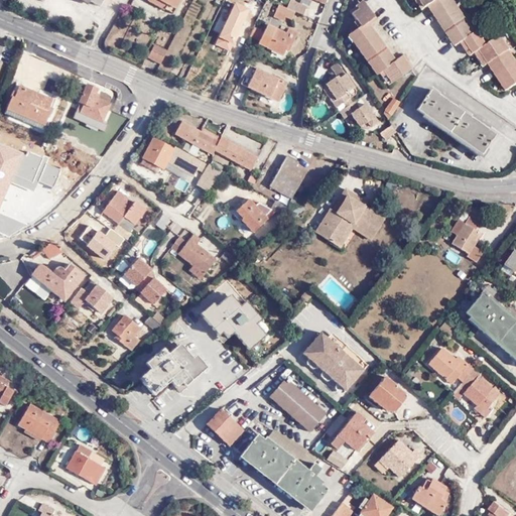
[(160,0),(165,3),(163,8),(171,12),(177,0),(160,0)]
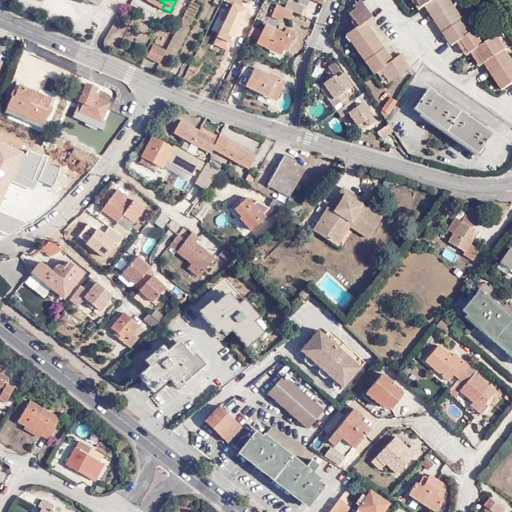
[(292,10),(295,2),(289,0),(284,0),(282,6),(292,10)]
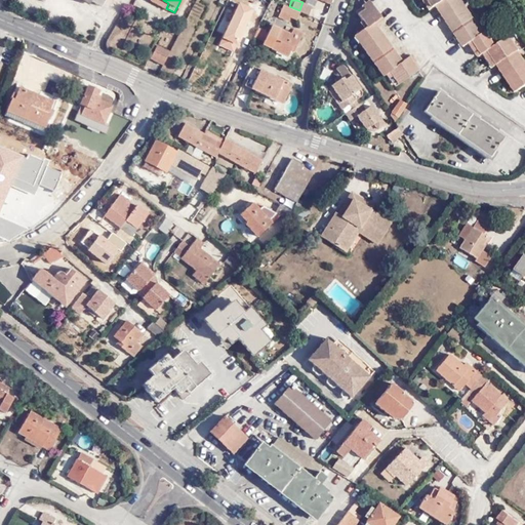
[(368,0),(362,4),(364,8),(371,3),(368,0)]
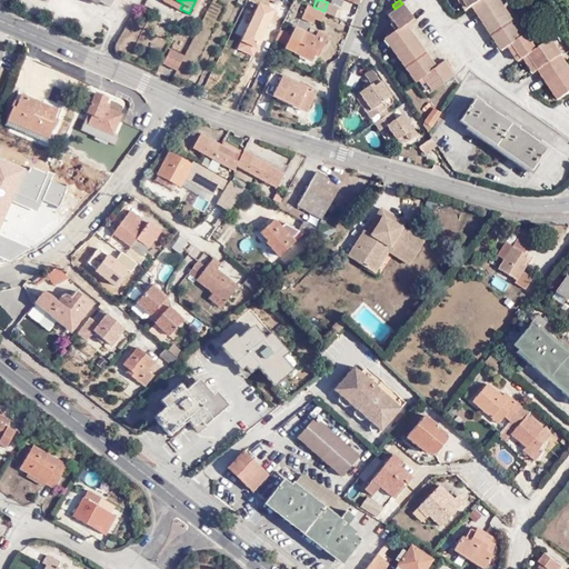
[(470,9),(465,0),(459,0),(467,11),(470,9)]
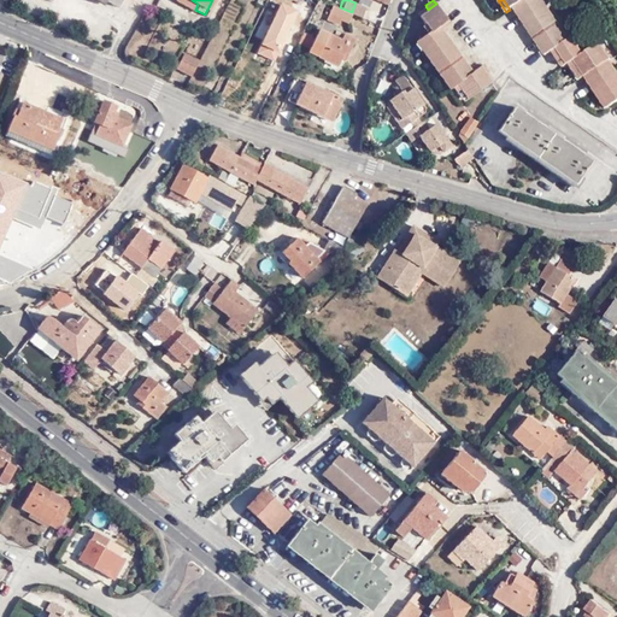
[(565,41),(539,0),(523,0),(517,5),(548,53),(551,52),(557,48),(566,65),(570,63),(575,60),(586,75),(589,72),(606,62),(610,59),(599,42),(583,53),(573,37),(569,40),(565,41)]
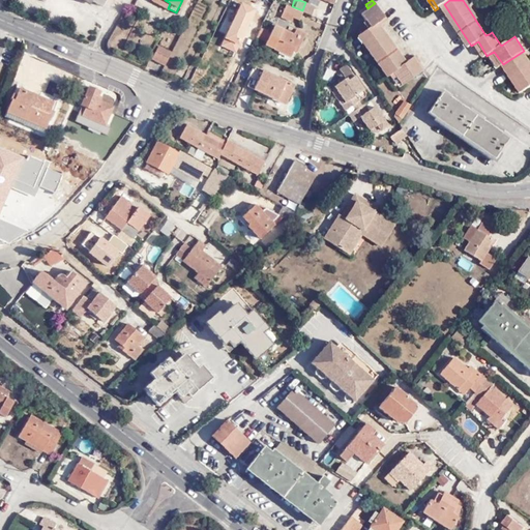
[(467,0),(463,0),(486,35),(489,34),(467,0)]
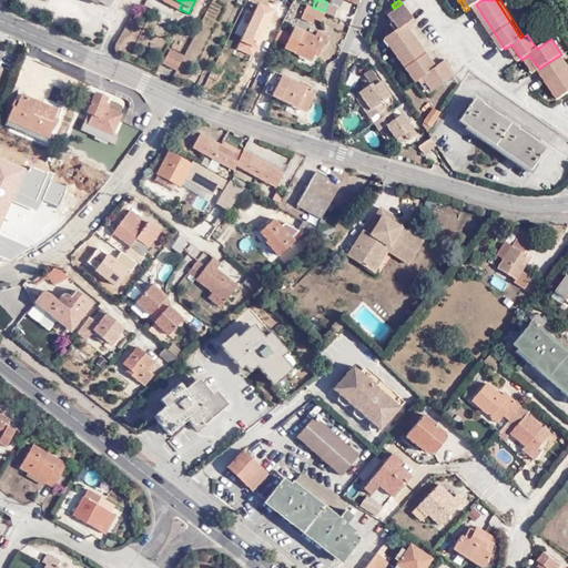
[(324,11),(332,16),(336,6),(327,2),(324,11)]
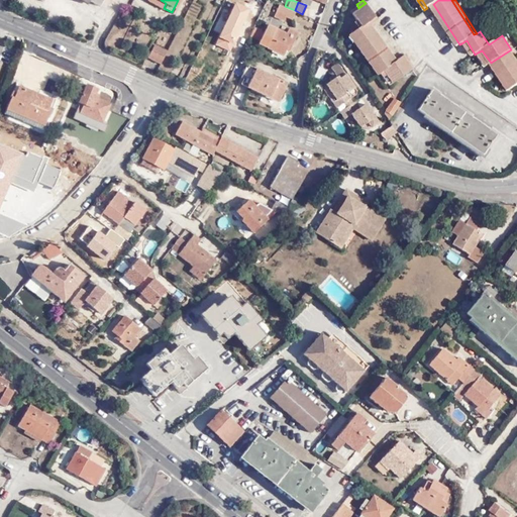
[(235,3),(216,43),(228,48),(247,8),(235,3)]
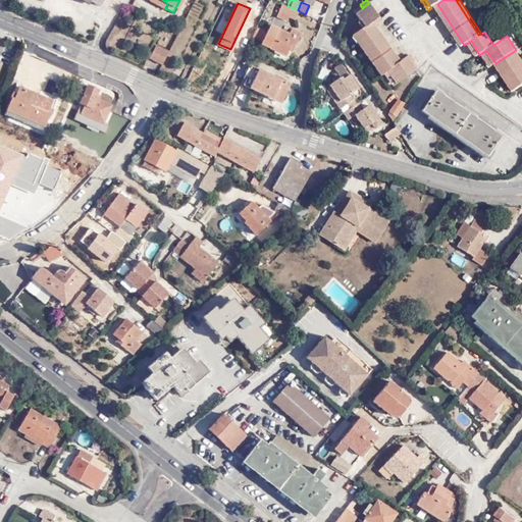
[(295,18),(298,10),(288,6),(280,3),(276,15),(285,19),(288,15),(295,18)]
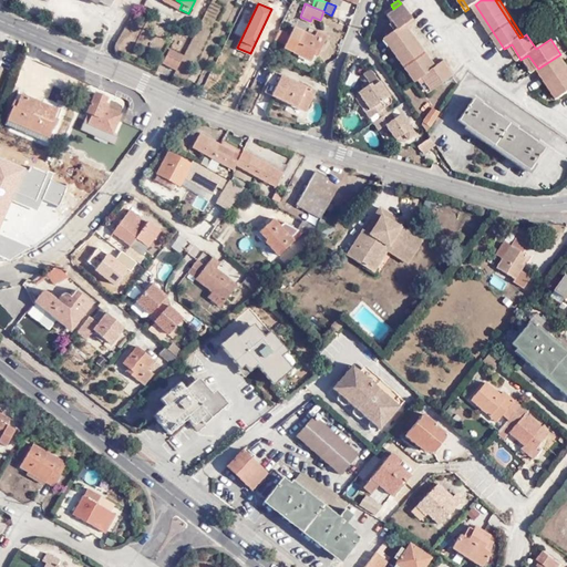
[(401,3),(393,9),(387,14),(395,28),(384,35),(415,79),(419,76),(429,90),(450,74),(445,68),(445,66),(441,60),(430,68),(401,26),(411,18),(401,3)]
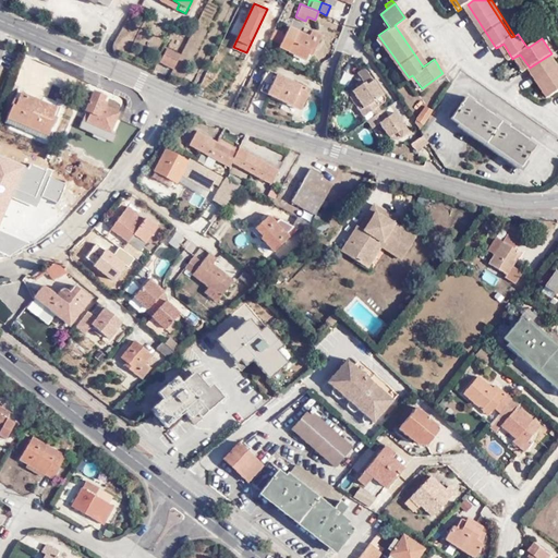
[(468,4),(464,7),(493,50),(496,48),(468,4)]
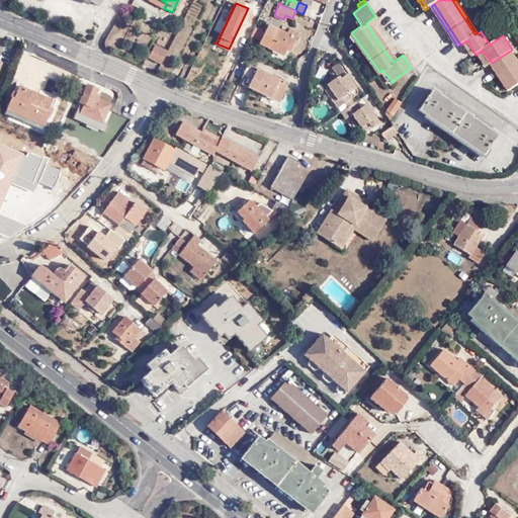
[(264,31),(259,40),(258,44),(284,56),(287,50),(290,44),(293,46),(299,33),(288,27),(286,32),(268,23),(264,31)]
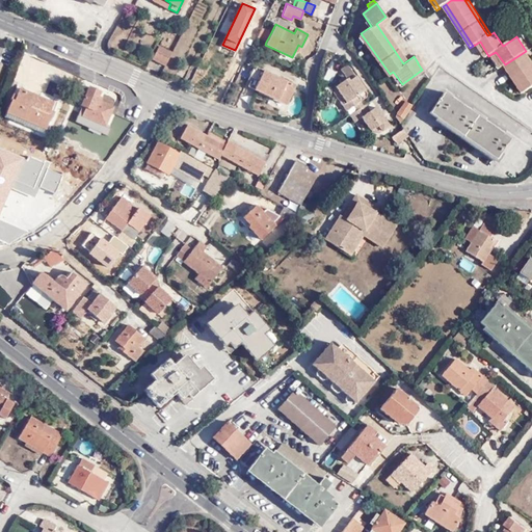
[(261,28),(258,34),(257,36),(266,42),(271,32),(261,28)]
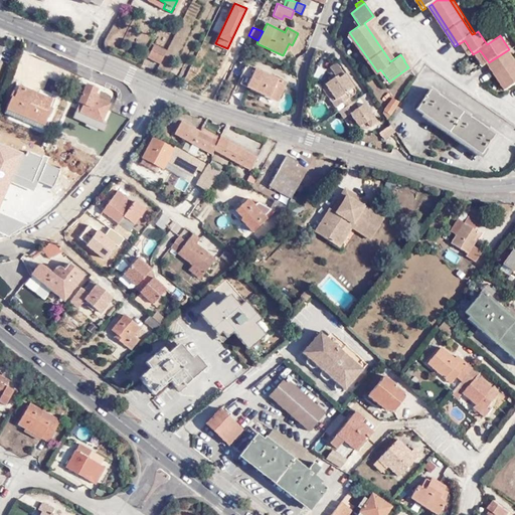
[(465,40),(460,43),(469,56),(473,54),(465,40)]
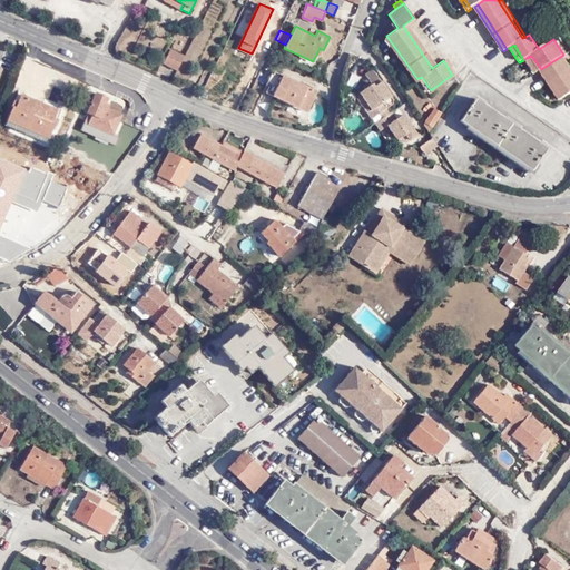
[(163,61),(177,69),(185,55),(170,47),(163,61)]
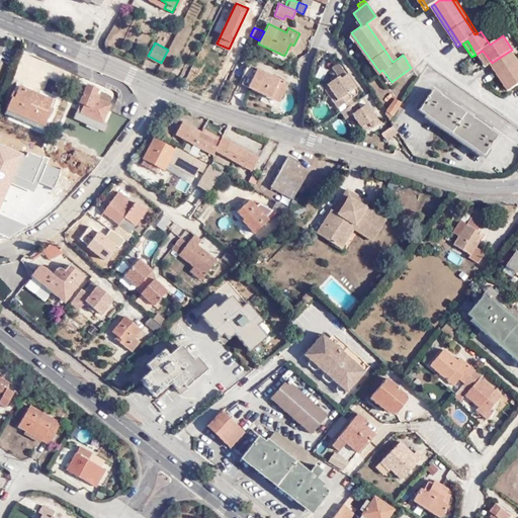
[(517,60),(512,51),(512,50),(509,52),(517,66),(517,60)]
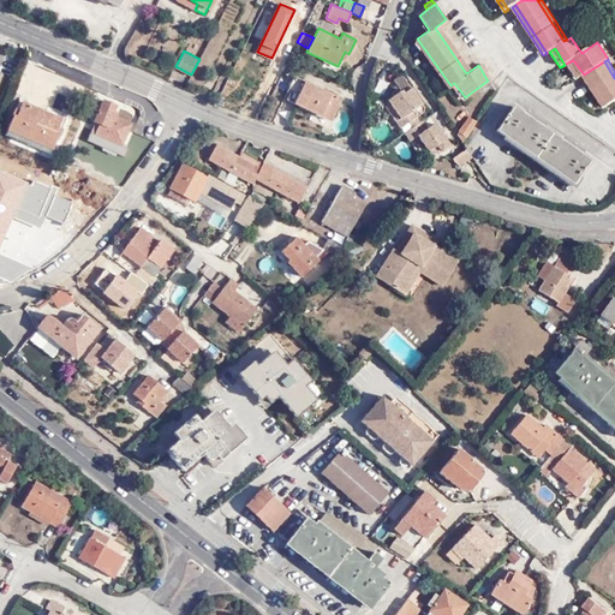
[(573,60),(568,63),(579,78),(584,75),(573,60)]
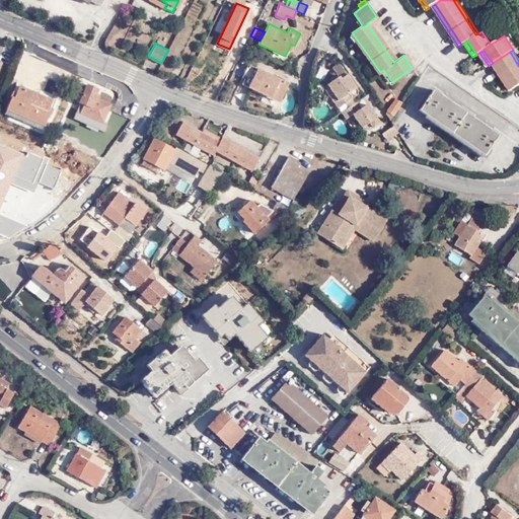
[(496,61),(513,88),(518,84),(518,66),(510,52),(496,61)]
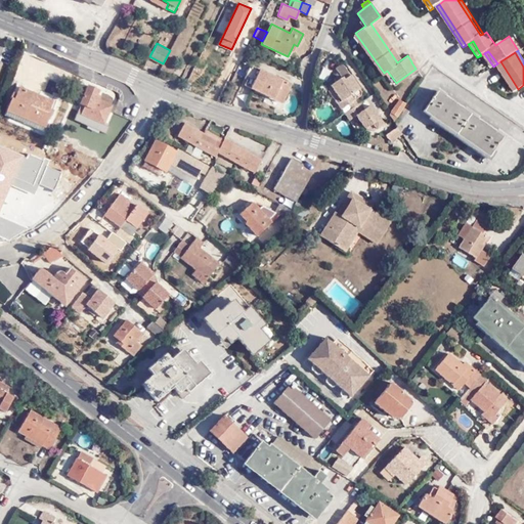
[(93,74),(95,69),(78,60),(76,66),(93,74)]
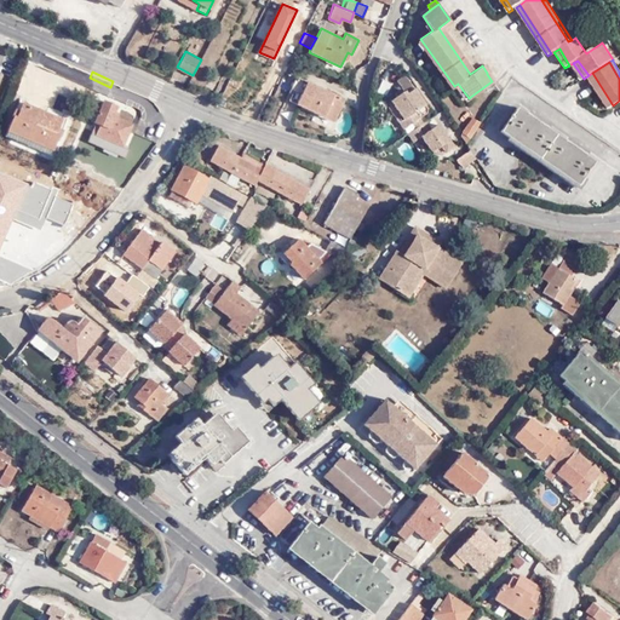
[(613,105),(592,73),(589,75),(609,108),(613,105)]
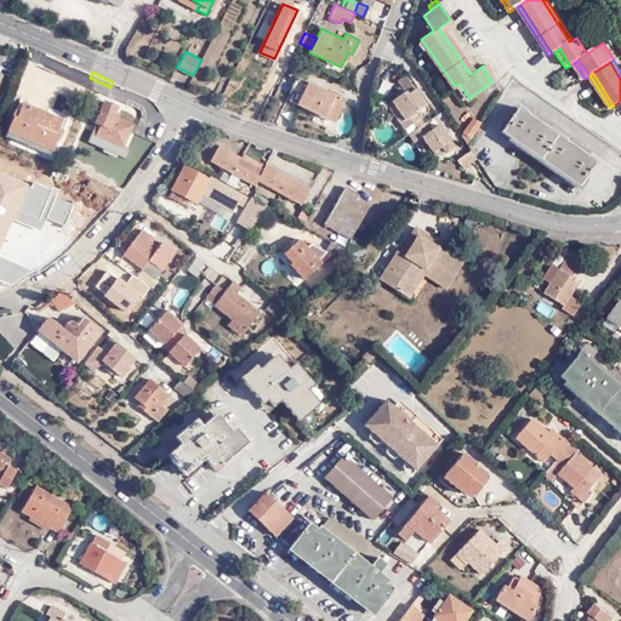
[(289,100),(312,110),(323,89),(297,77),(291,87),(294,89),(289,100)]
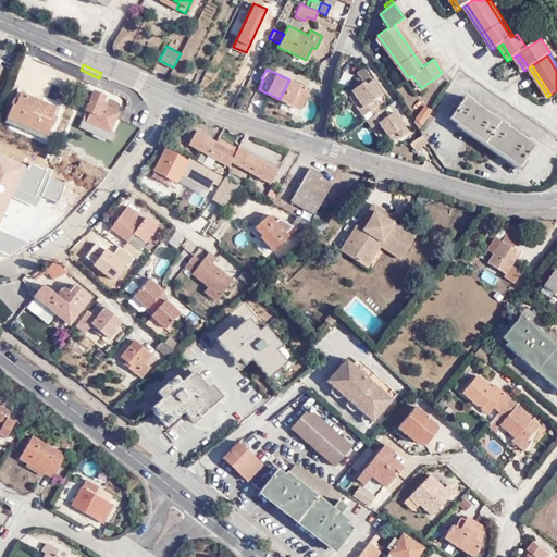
[(366,112),(369,110),(375,106),(382,101),(383,98),(363,69),(356,73),(358,77),(360,81),(356,83),(353,84),(355,87),(350,90),(366,112)]
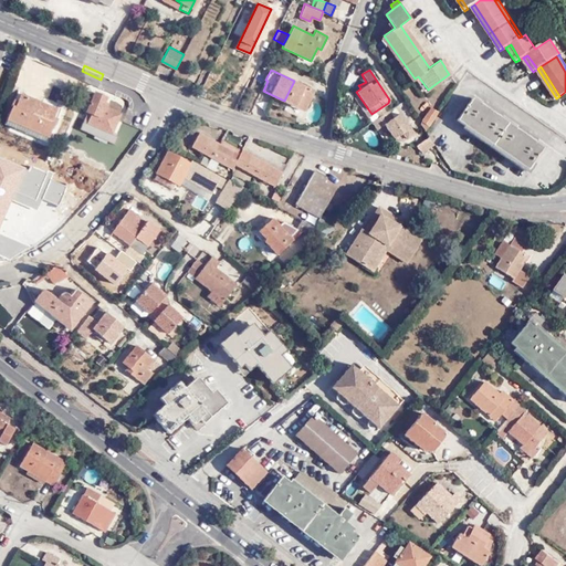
[(294,81),(284,101),(304,109),(313,90),(294,81)]
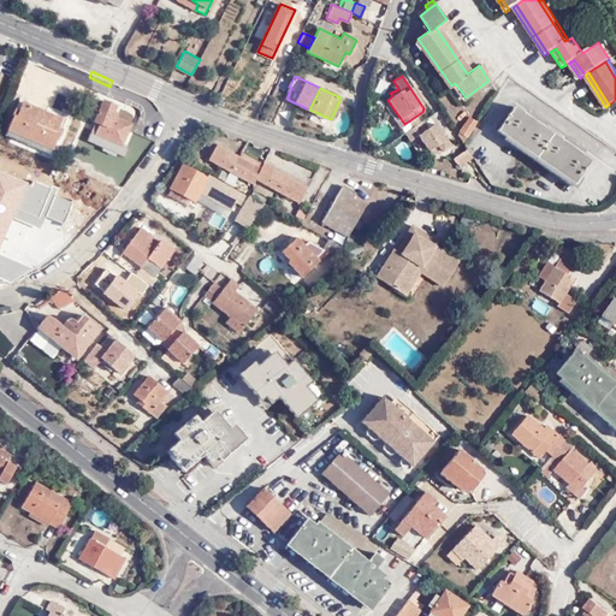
[(94,120),(96,122),(100,123),(96,132),(120,143),(123,144),(131,123),(117,116),(112,114),(114,110),(117,105),(104,99),(94,120)]
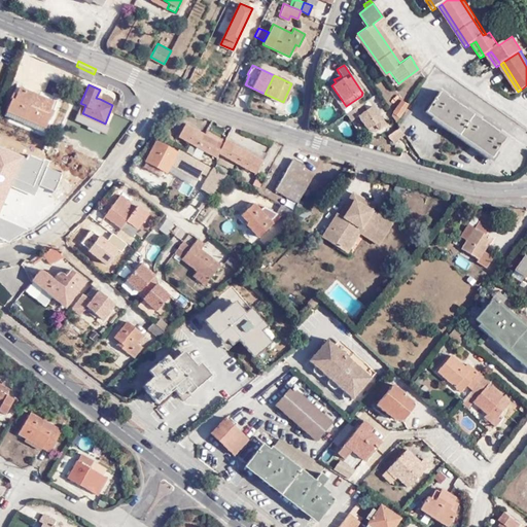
[(55,100),(20,85),(16,92),(12,91),(10,97),(12,98),(5,113),(44,130),(51,114),(55,109),(51,107),(55,100)]
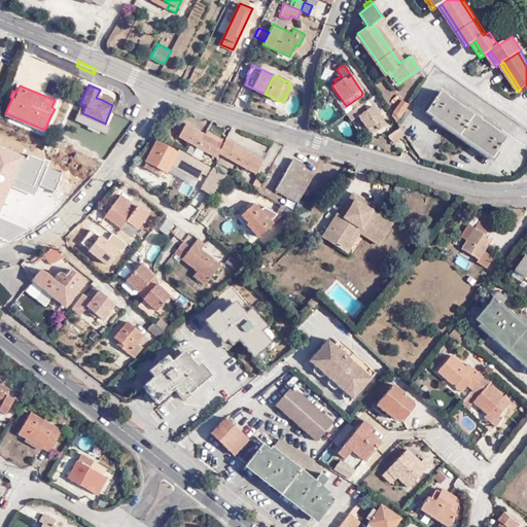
[(342,109),(346,106),(331,85),(329,91),(342,109)]
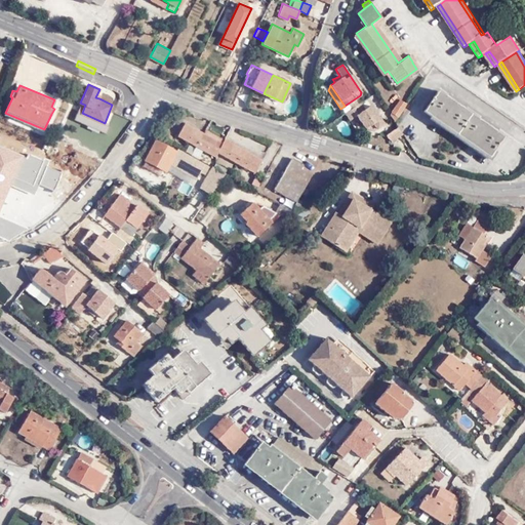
[(426,109),(457,131),(471,111),(439,88),(426,109)]
